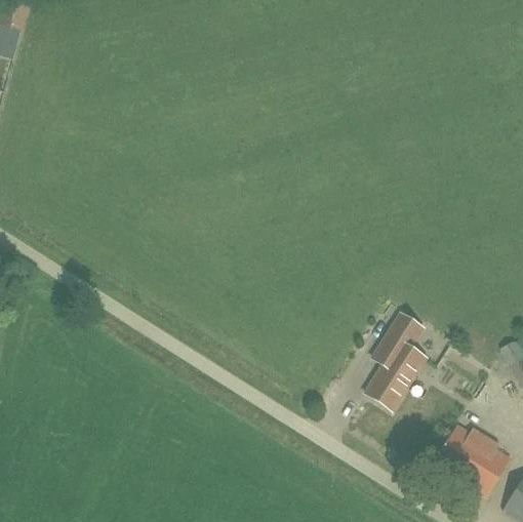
[(23,29),(30,0),(8,0),(2,24),(23,29)]
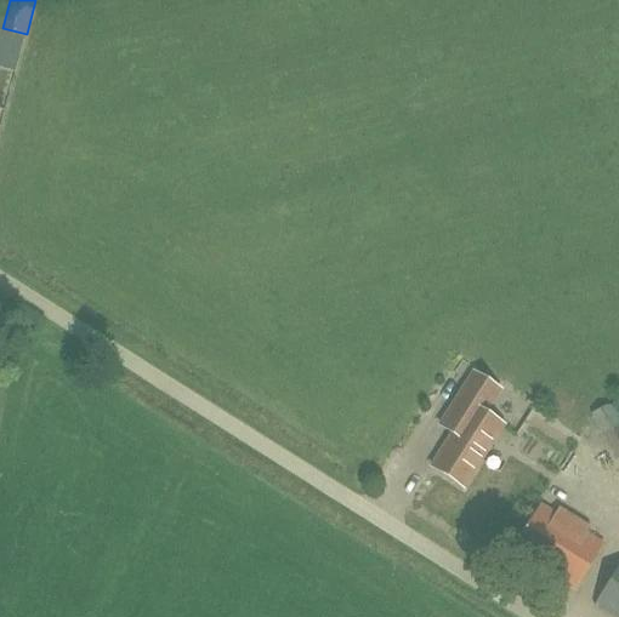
[(505,422),(487,411),(501,387),(476,371),(443,423),(455,432),(435,464),(465,484),(505,422)]
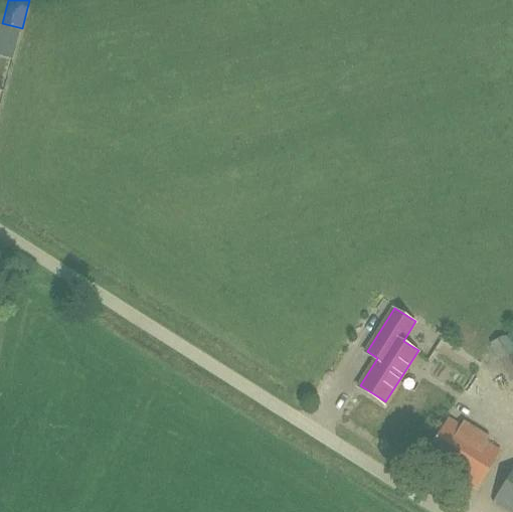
[(512,342),(508,333),(492,342),(511,381),(512,380),(512,342)]
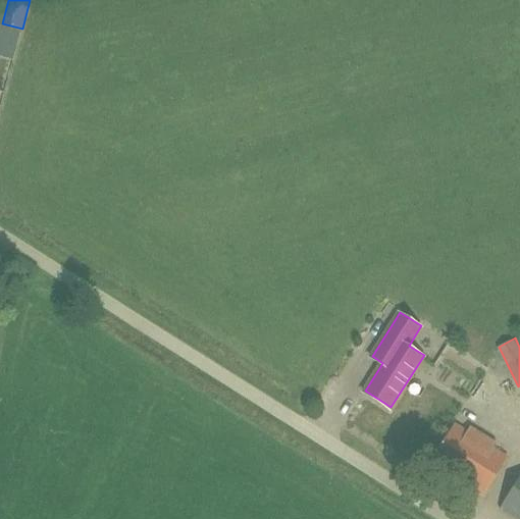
[(455,423),(430,464),(483,495),(508,454),(494,446),(497,442),(470,425),(467,430),(455,423)]
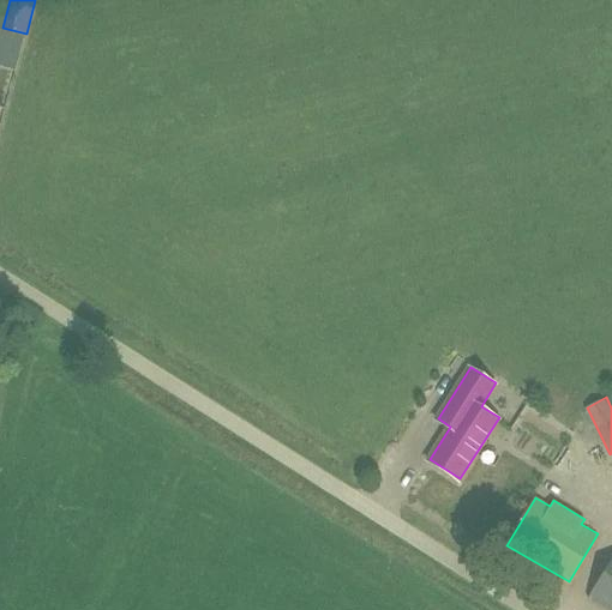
[(611,557),(589,595),(611,608),(611,557)]
